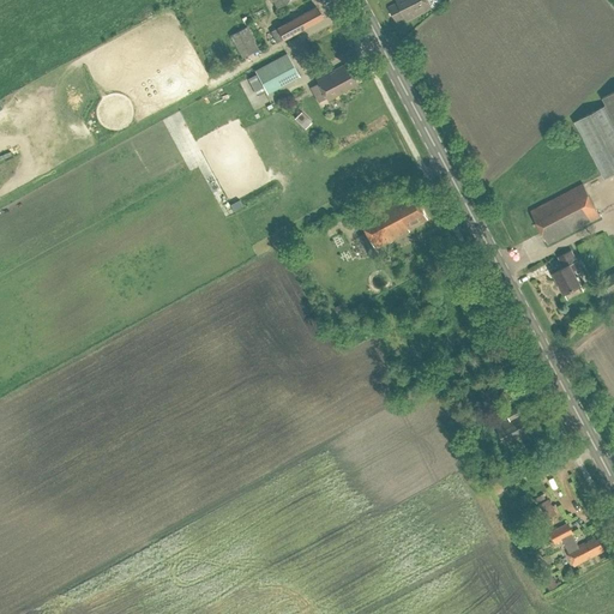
[(390,5),(391,7),(390,8),(396,18),(397,18),(398,19),(405,16),(408,20),(431,7),(426,0),(396,0),(397,1),(390,5)]
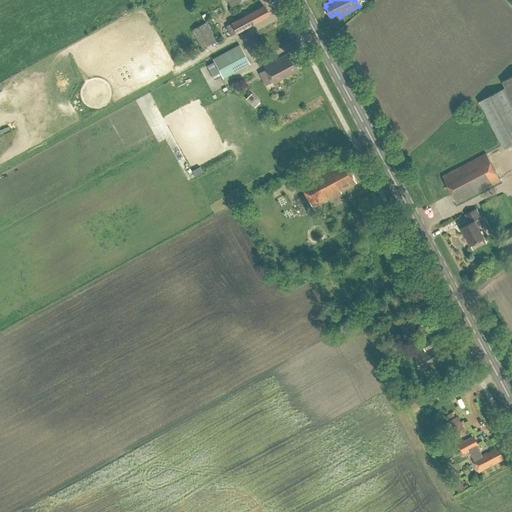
[(269,14),(263,5),(225,26),(230,35),(269,14)]
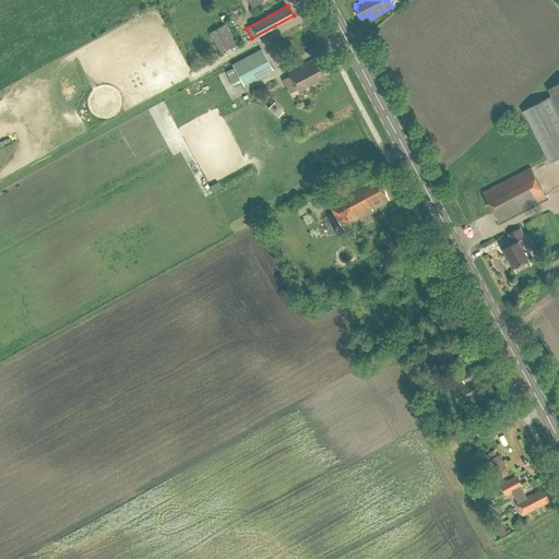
[(237,43),(226,23),(209,32),(219,52),(237,43)]
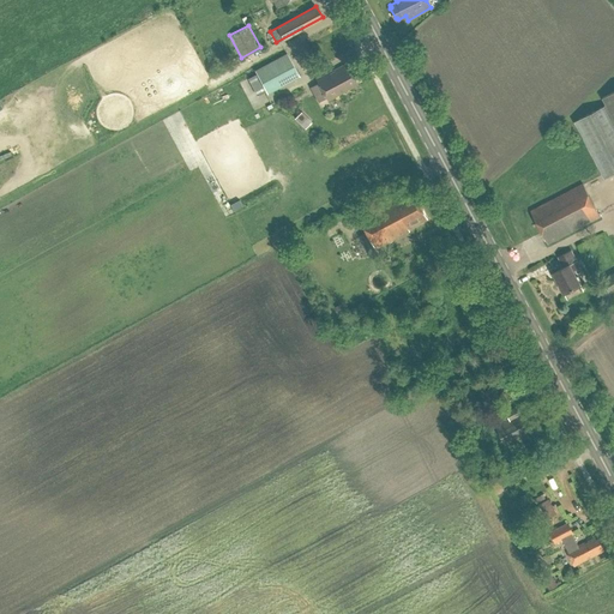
[(286,53),(254,70),(266,94),(298,77),(286,53)]
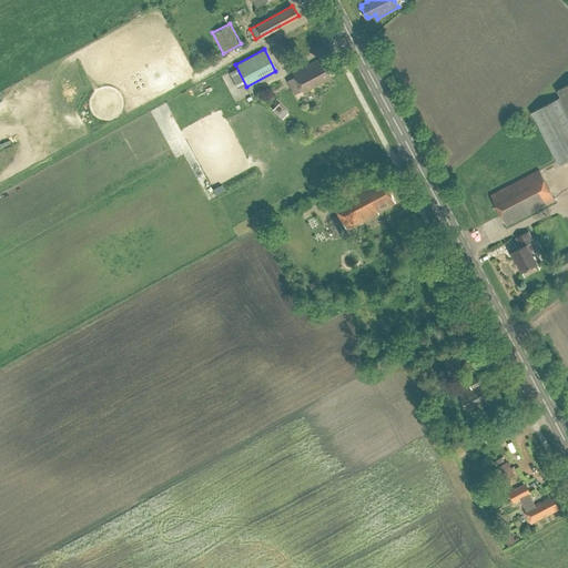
[(331,77),(320,58),(308,64),(310,66),(304,68),(303,67),(293,72),(303,92),(331,77)]
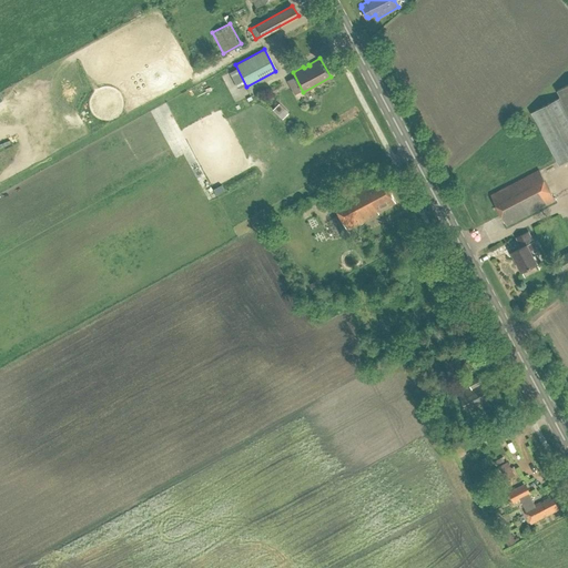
[(567,159),(567,83),(557,90),(560,97),(531,112),(558,164),(567,159)]
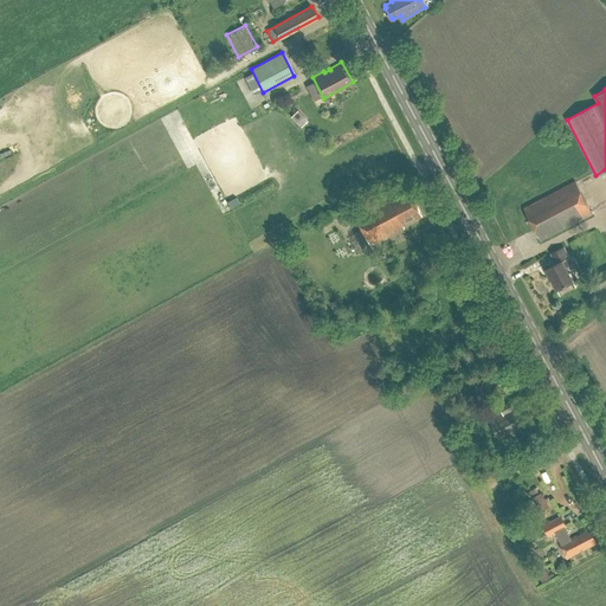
[(304,117),(298,123),(302,127),(308,121),(304,117)]
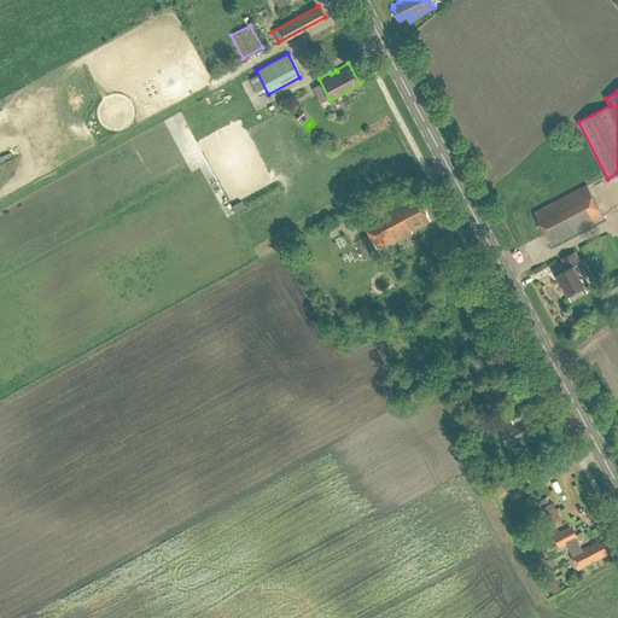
[(605,217),(587,184),(534,211),(552,245),(605,217)]
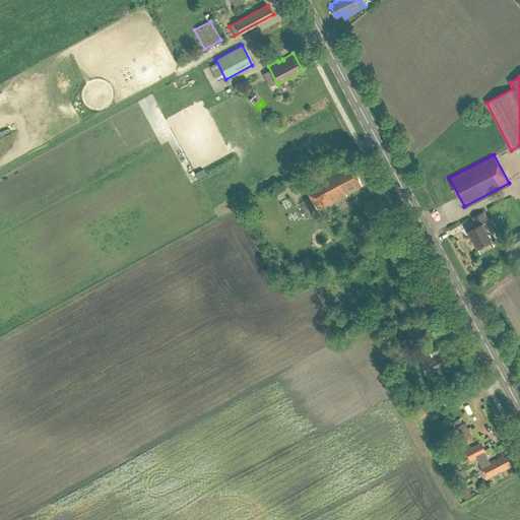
[(362,184),(351,165),(342,170),(340,167),(306,185),(319,209),(344,196),(343,194),(362,184)]
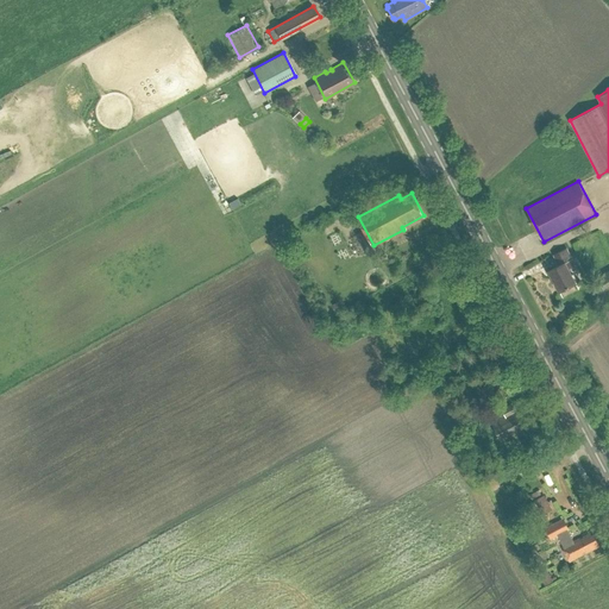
[(576,264),(567,246),(553,253),(559,264),(548,269),(559,290),(576,282),(569,268),(576,264)]
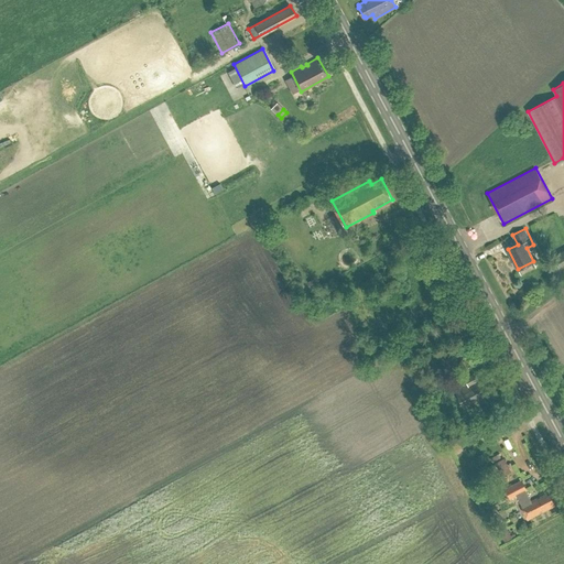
[(563,266),(563,250),(546,260),(553,272),(563,266)]
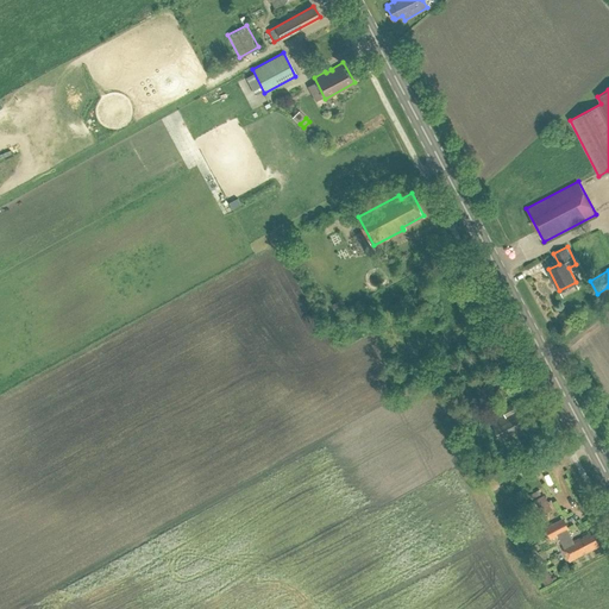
[(479,401),(469,381),(457,387),(468,407),(479,401)]
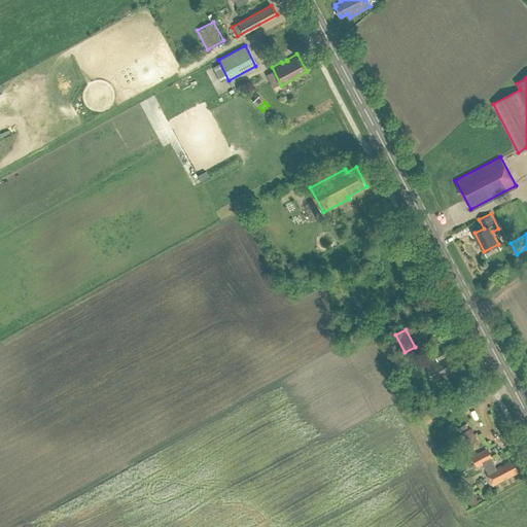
[(448,356),(445,348),(434,353),(436,358),(425,364),(435,384),(454,375),(452,371),(463,365),(456,351),(448,356)]
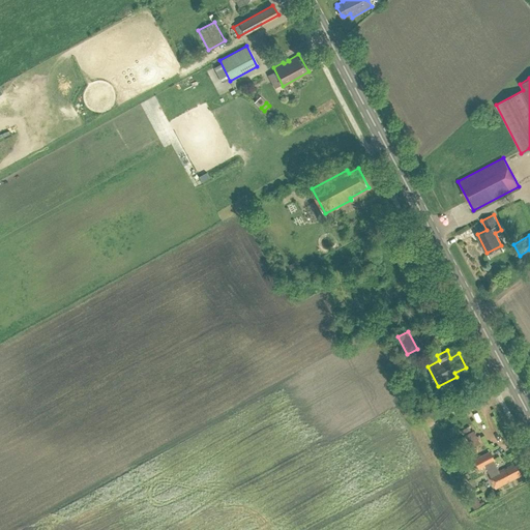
[(486,430),(481,418),(474,420),(478,432),(486,430)]
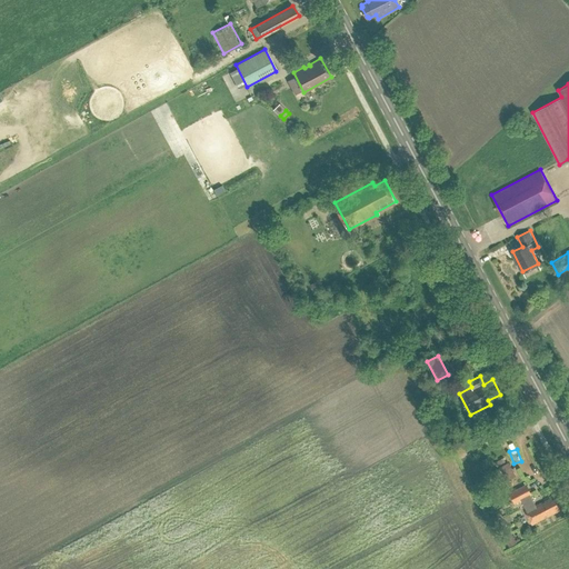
[(516,476),(508,462),(499,467),(507,480),(516,476)]
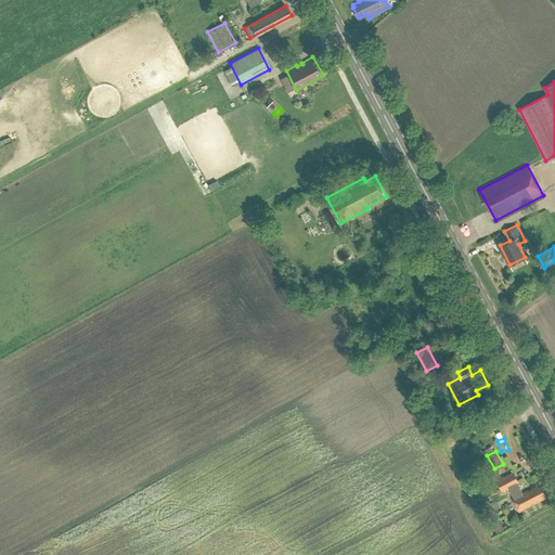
[(519,481),(514,472),(498,480),(503,490),(507,487),(519,511),(545,497),(539,483),(523,492),(517,481),(519,481)]
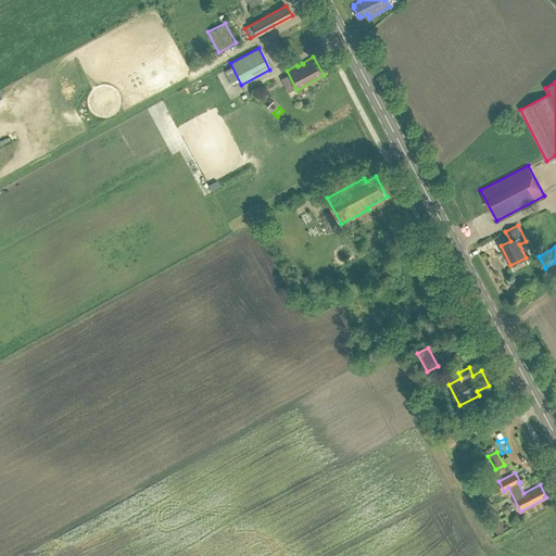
[(503,533),(509,531),(505,521),(498,523),(503,533)]
